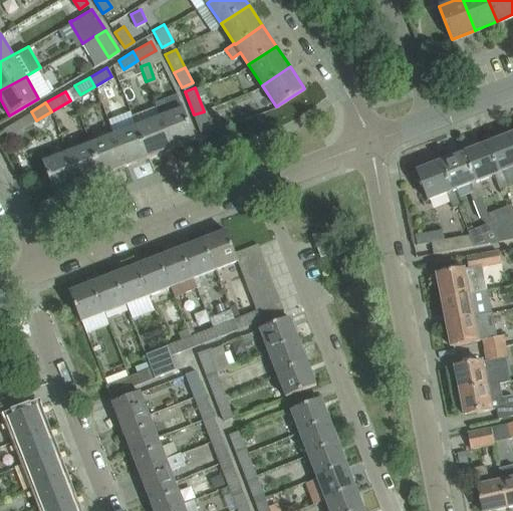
[(136,124),(148,156),(171,147),(159,115),(160,115),(156,105),(133,114),(136,124)]
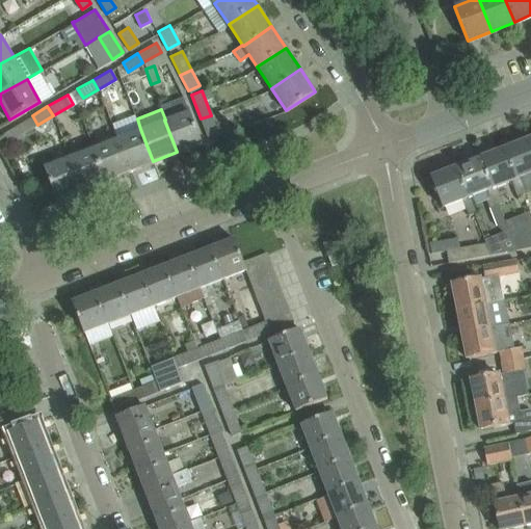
[(189,110),(165,120),(164,120),(177,152),(202,142),(189,110)]
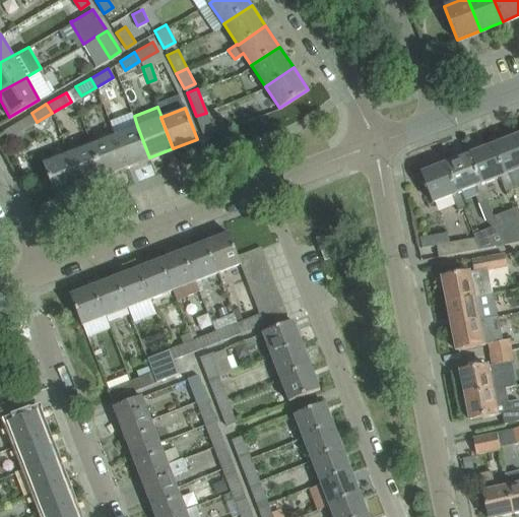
[(206,113),(196,116),(202,132),(212,128),(206,113)]
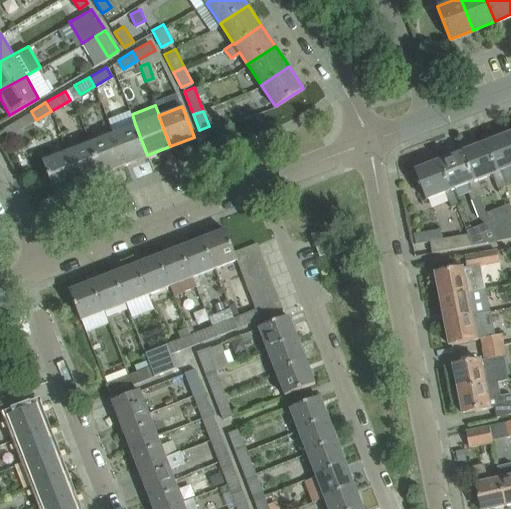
[(135,124),(112,133),(124,164),(147,155),(135,124)]
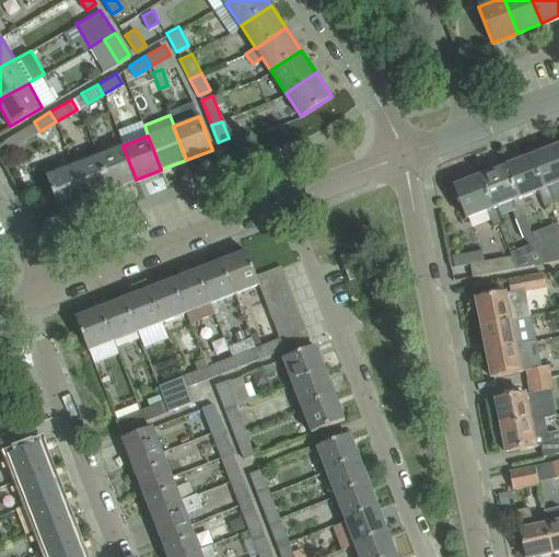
[(558,149),(557,144),(532,154),(544,186),(547,185),(558,180),(558,149)]
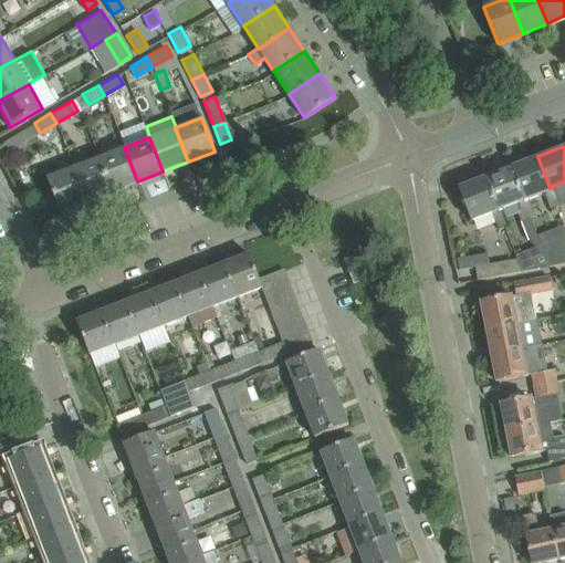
[(124,147),(98,157),(112,191),(137,181),(124,147)]
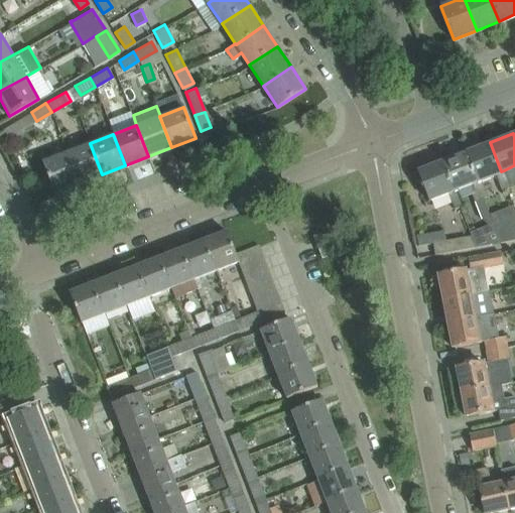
[(490,142),(466,151),(477,180),(481,179),(495,173),(501,189),(510,186),(504,170),(501,171),(490,142)]
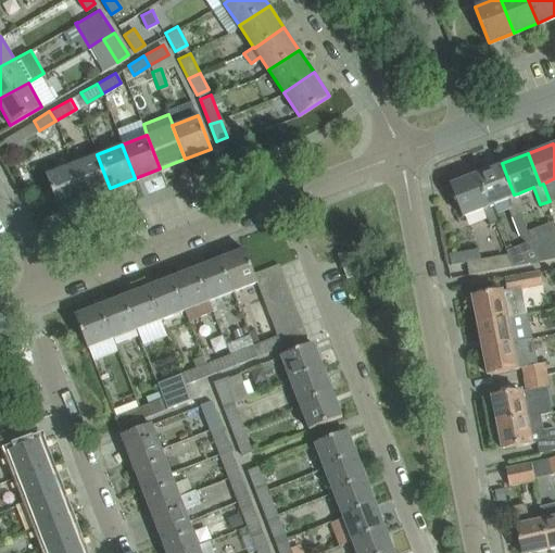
[(97,154),(72,164),(85,198),(110,188),(97,154)]
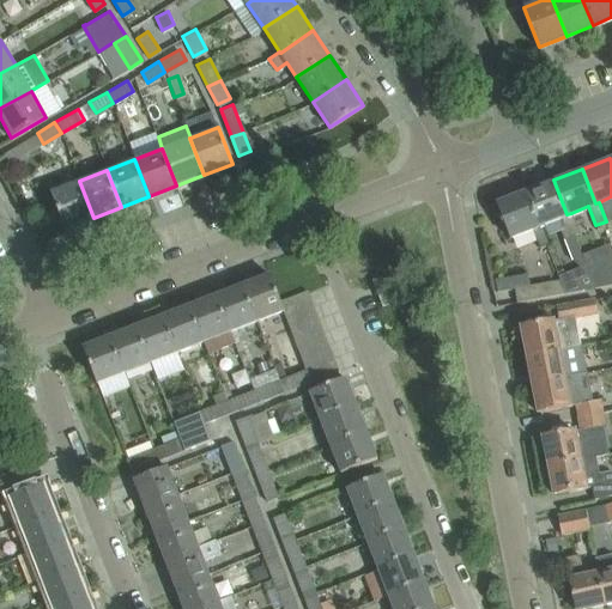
[(553,180),(525,192),(538,226),(543,224),(561,218),(568,236),(579,232),(571,213),(567,214),(553,180)]
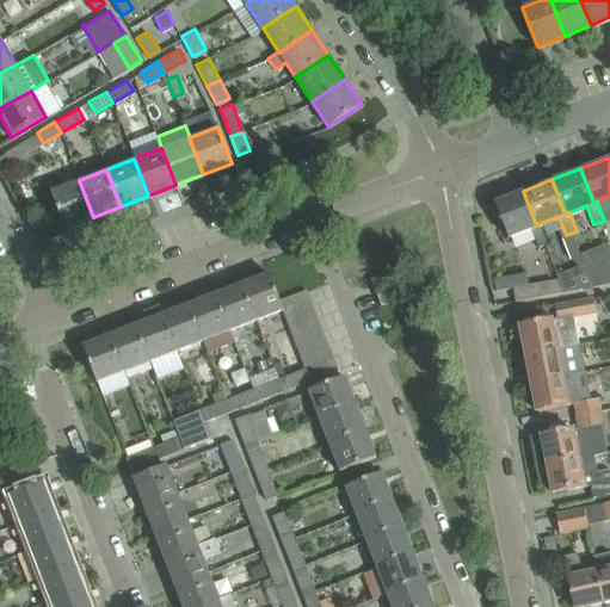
[(93,217),(79,180),(50,191),(65,228),(93,217)]
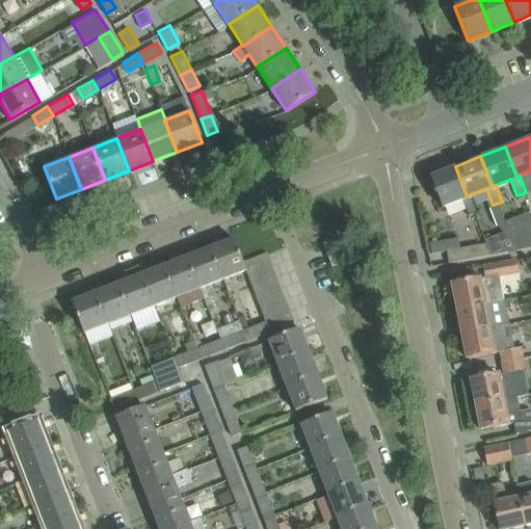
[(467,196),(455,166),(430,176),(435,189),(433,190),(435,193),(437,192),(443,206),(461,199),(468,215),(477,211),(471,194),(467,196)]
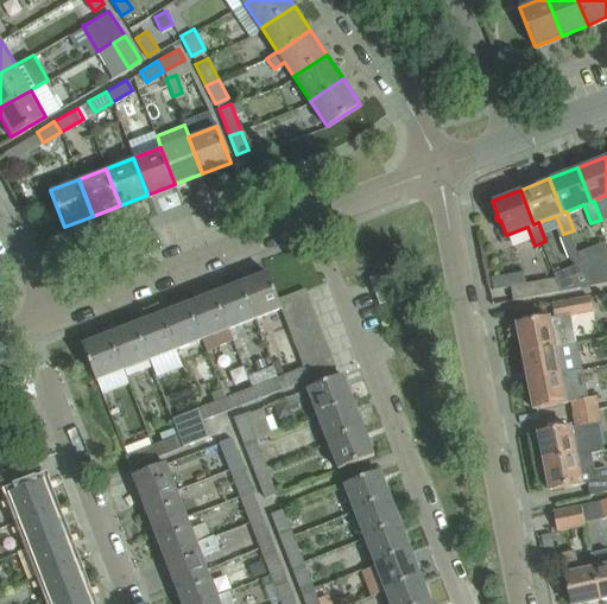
[(606,249),(581,260),(581,262),(590,283),(606,279),(606,249)]
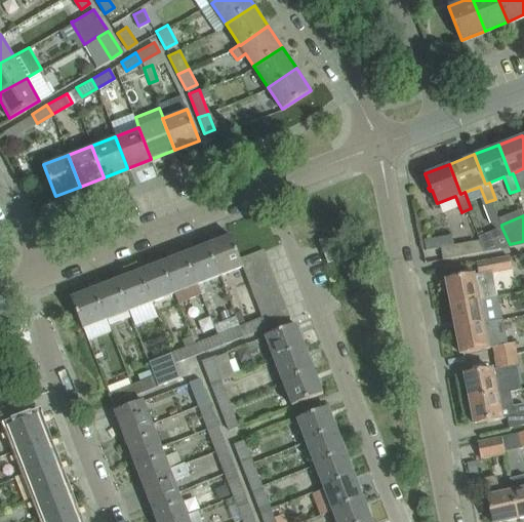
[(482,236),(479,238),(483,249),(500,246),(494,232),(482,236)]
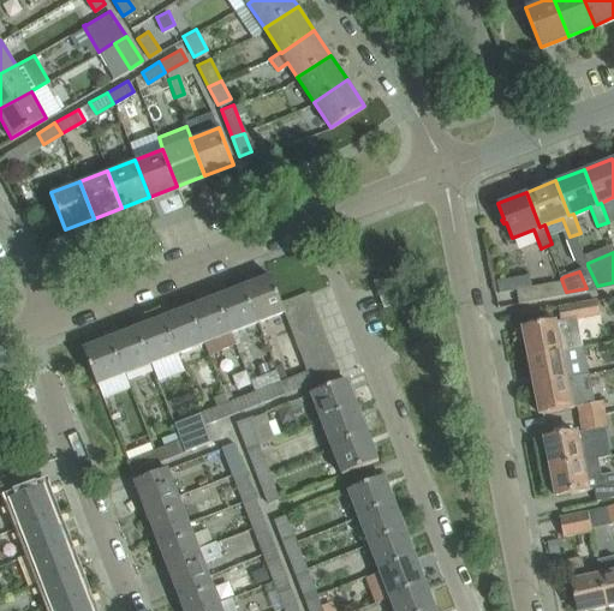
[(285,310),(281,301),(270,274),(244,285),(258,321),(285,310)]
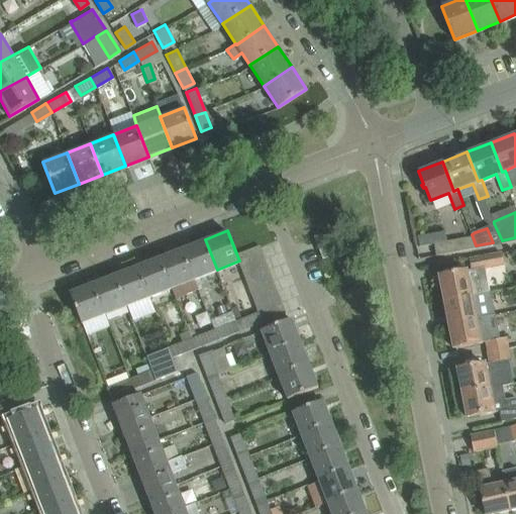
[(476,245),(472,234),(433,241),(435,253),(476,245)]
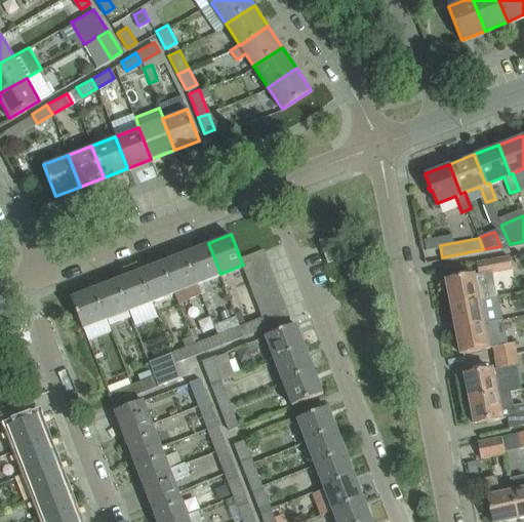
[(197,283),(220,274),(208,243),(185,252),(197,283)]
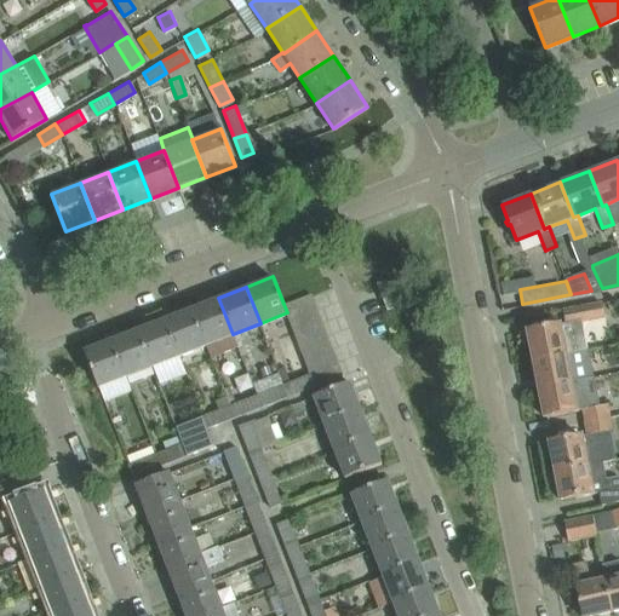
[(284,304),(287,312),(288,316),(315,306),(310,293),(284,304)]
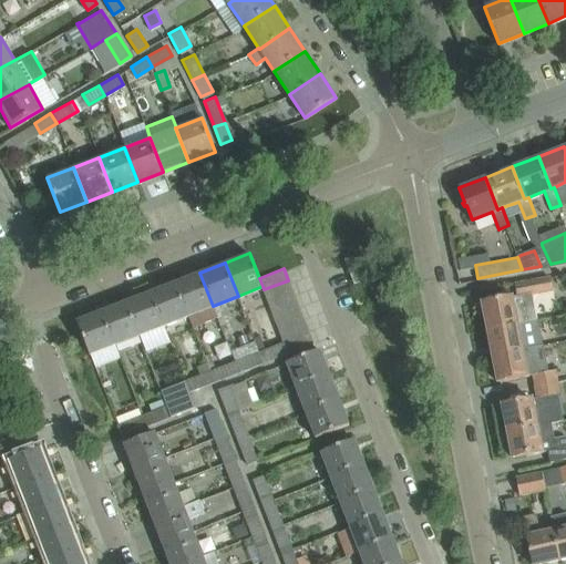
[(199,273),(175,282),(188,316),(192,326),(217,316),(213,306),(199,273)]
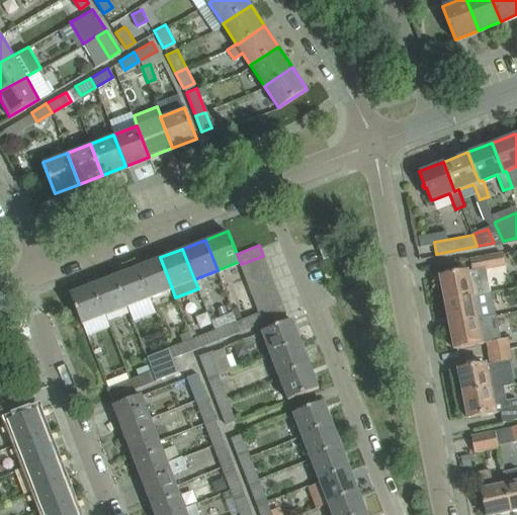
[(469,258),(471,269),(485,266),(505,263),(502,251),(469,258)]
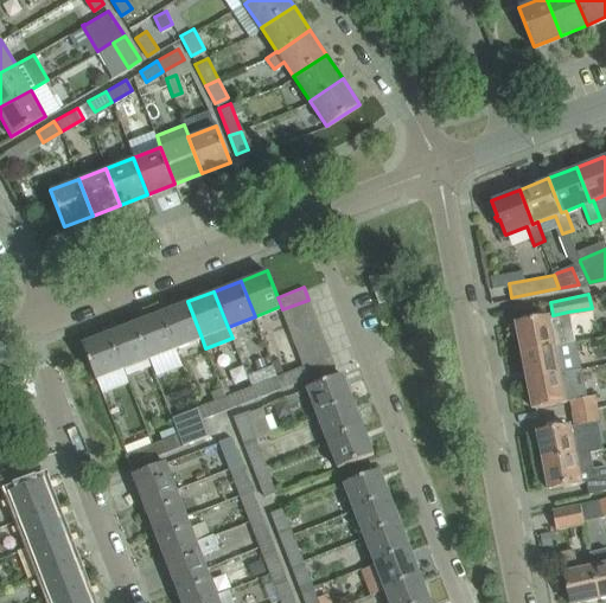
[(282,309),(287,322),(313,312),(308,300),(282,309)]
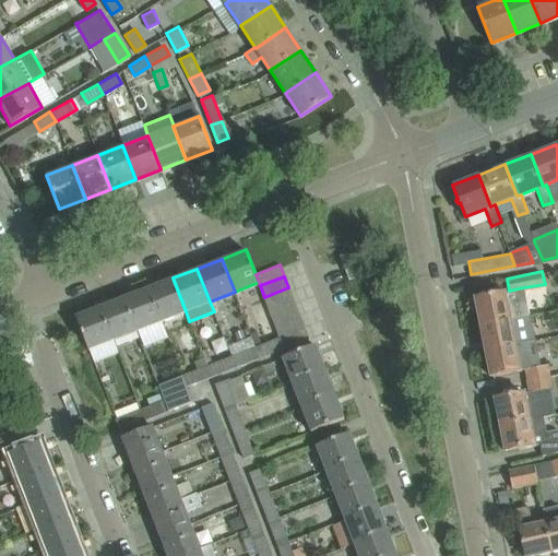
[(161,320),(186,311),(173,278),(147,287),(161,320)]
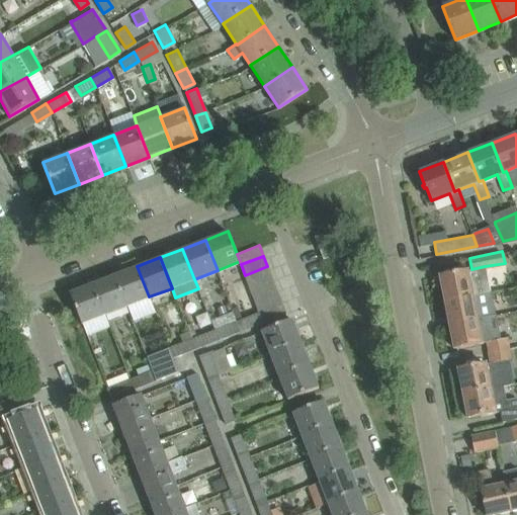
[(126,306),(149,296),(137,266),(114,275),(126,306)]
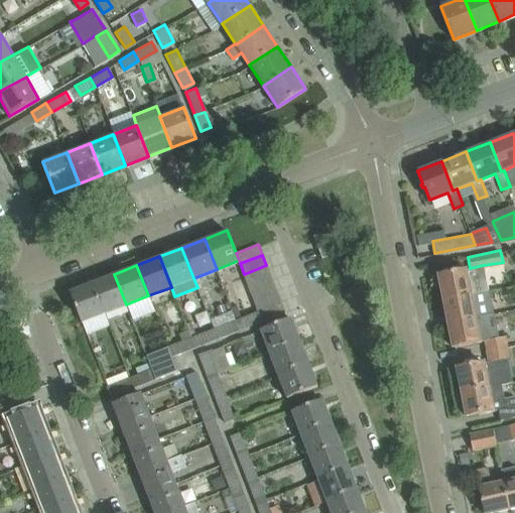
[(244,274),(248,285),(270,276),(266,265),(244,274)]
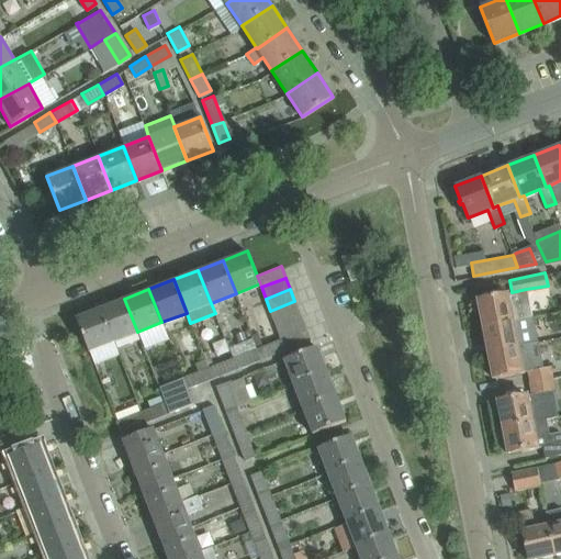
[(478,299),(482,325),(512,320),(512,319),(531,314),(526,289),(512,292),(478,299)]
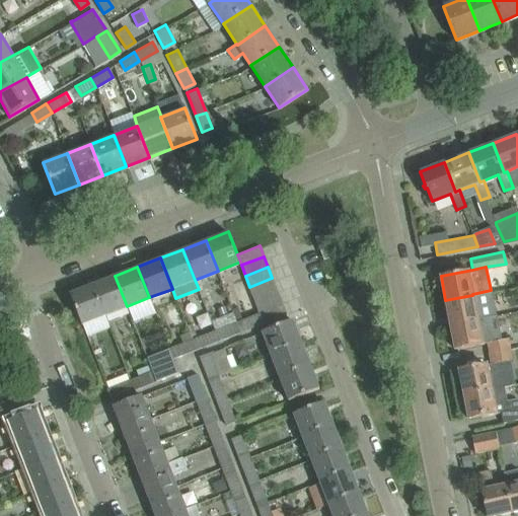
[(115,276),(92,284),(104,315),(107,313),(126,306),(127,306),(115,276)]
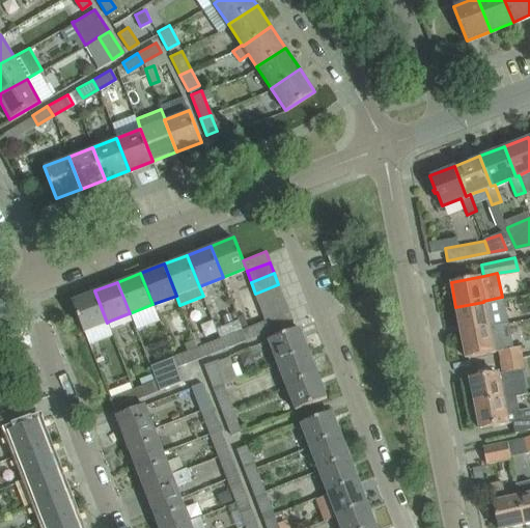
[(255,294),(259,305),(283,296),(278,284),(255,294)]
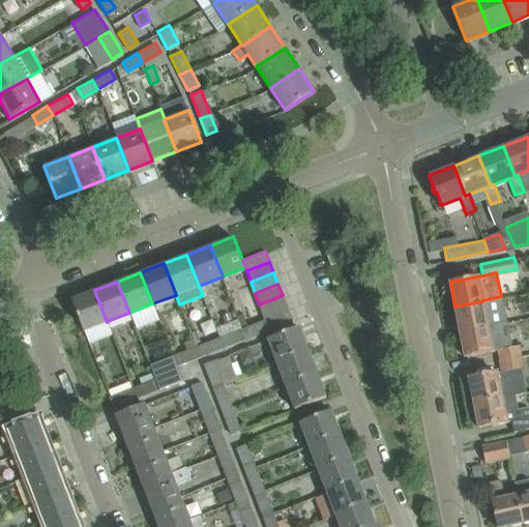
[(83,330),(107,322),(94,290),(71,299),(83,330)]
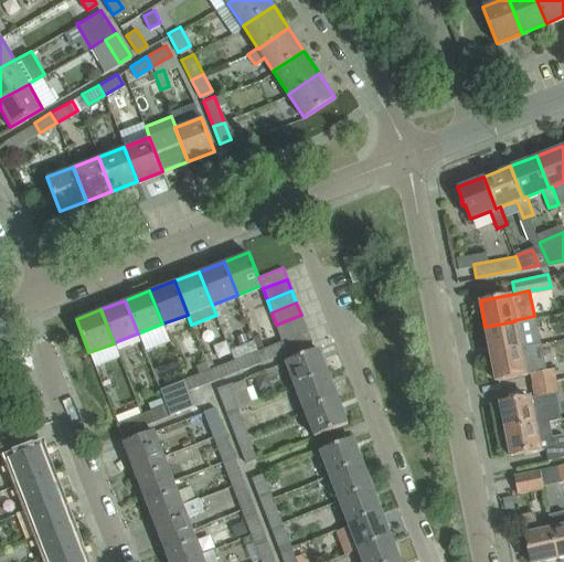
[(276,325),(280,336),(306,327),(301,315),(276,325)]
